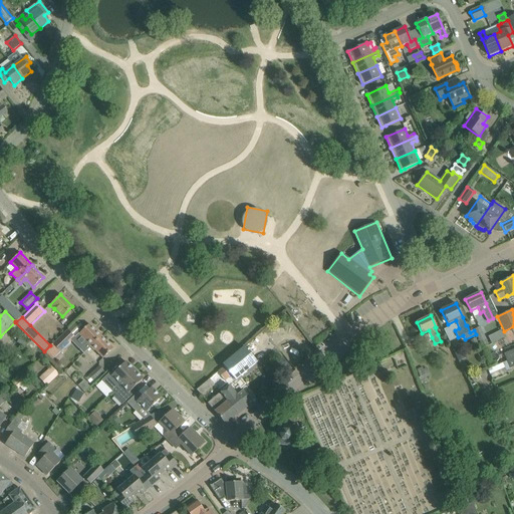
[(495,320),(490,323),(494,331),(500,328),(495,320)]
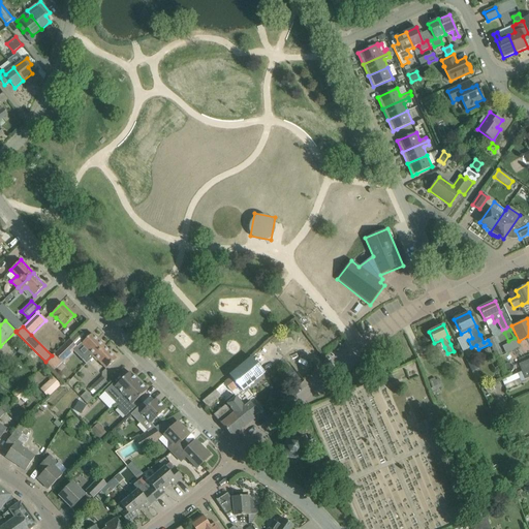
[(86,364),(93,356),(104,346),(92,334),(82,343),(83,345),(78,350),(84,358),(82,360),(86,364)]
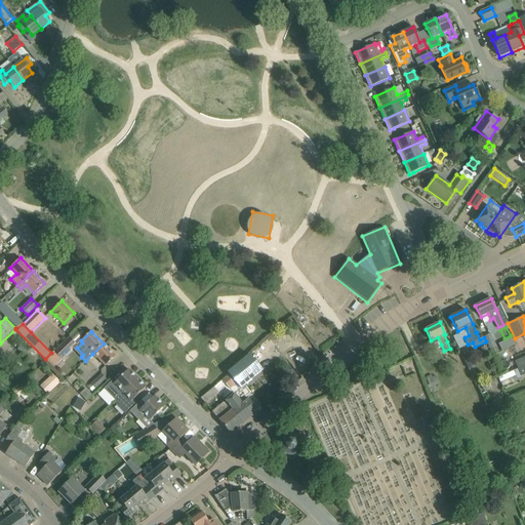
[(484,336),(492,354),(498,351),(490,333),(484,336)]
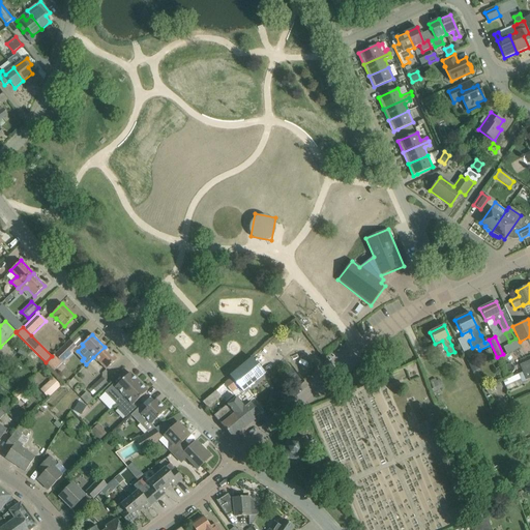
[(506,354),(520,347),(517,340),(503,346),(506,354)]
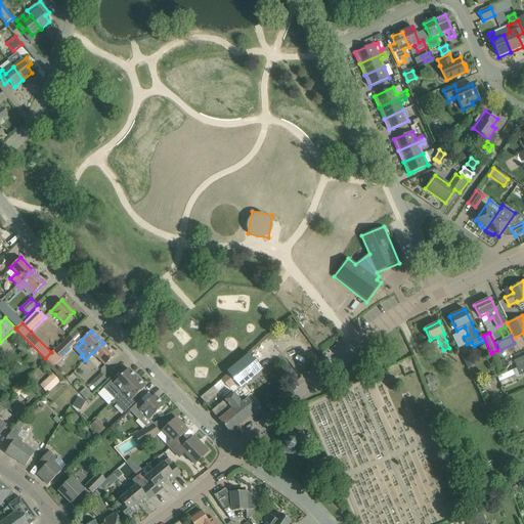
[(54,351),(55,353),(61,359),(77,344),(69,337),(54,351)]
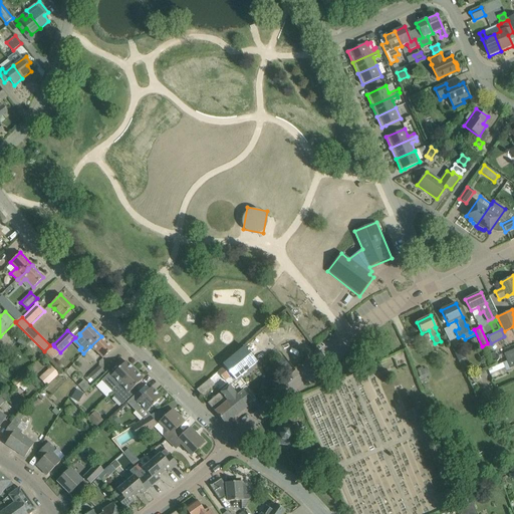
[(95,350),(103,358),(113,348),(101,336),(90,346),(94,351),(95,350)]
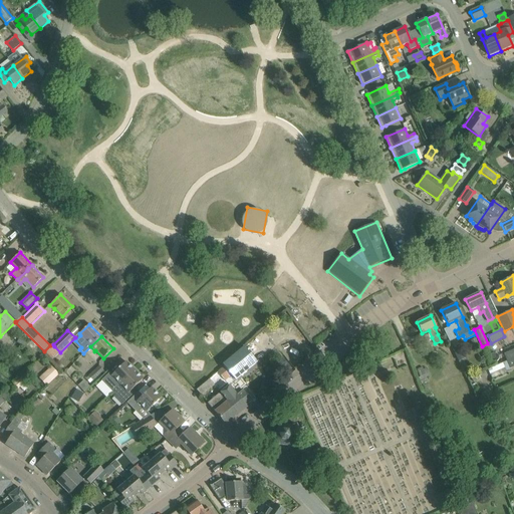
[(395,350),(403,344),(399,338),(390,345),(395,350)]
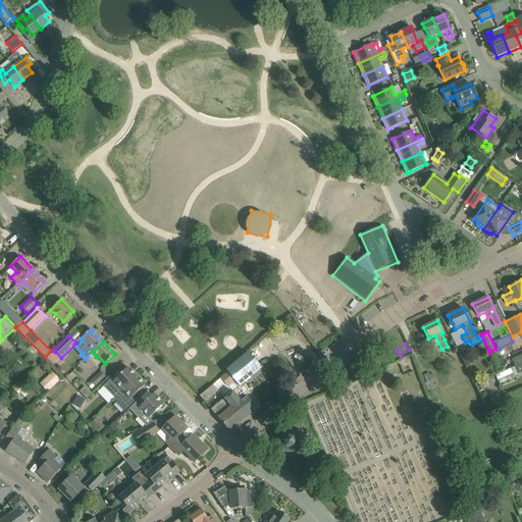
[(459,355),(461,358),(461,359),(464,365),(470,362),(465,352),(459,355)]
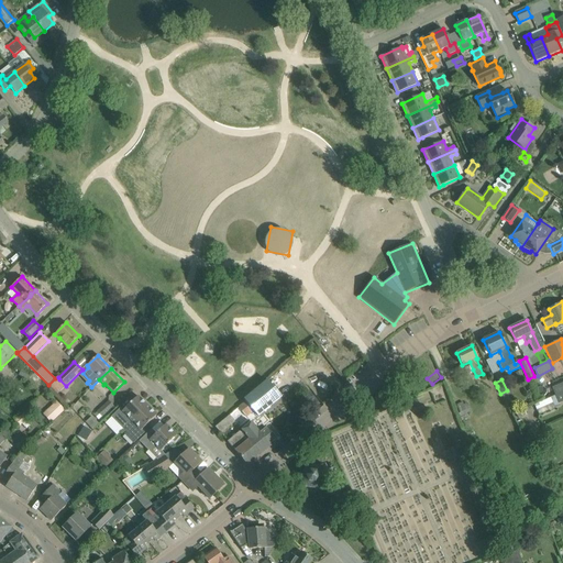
[(239,408),(245,417),(253,410),(258,416),(282,397),(267,381),(244,399),(246,401),(239,408)]
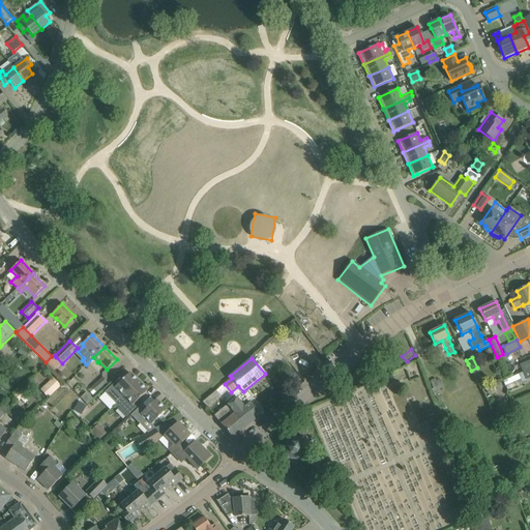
[(529,359),(520,364),(523,372),(529,369),(529,359)]
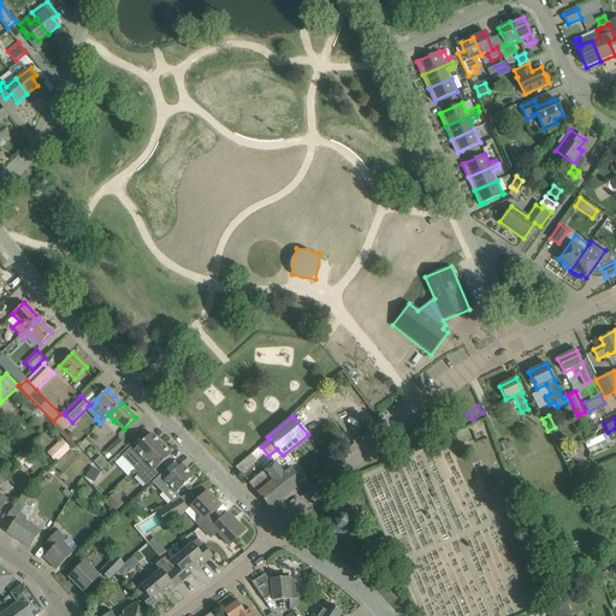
[(608,432),(597,437),(585,443),(590,454),(608,446),(606,445),(612,443),(611,440),(608,432)]
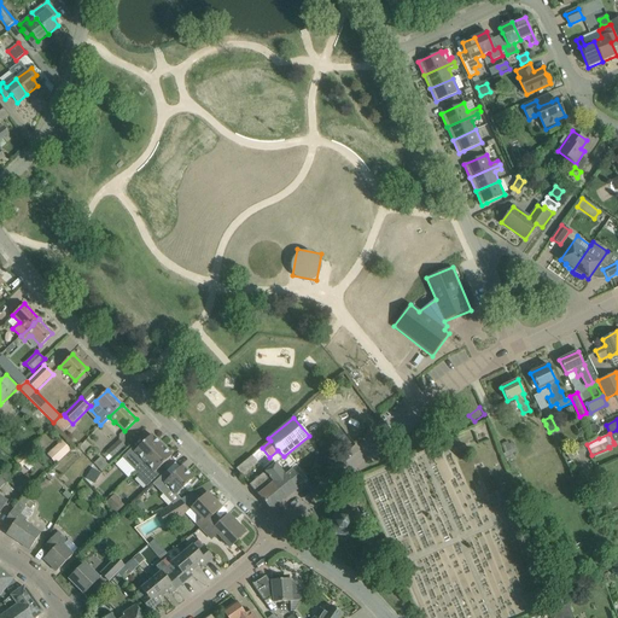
[(134,452),(140,458),(133,464),(138,468),(162,445),(152,435),(134,452)]
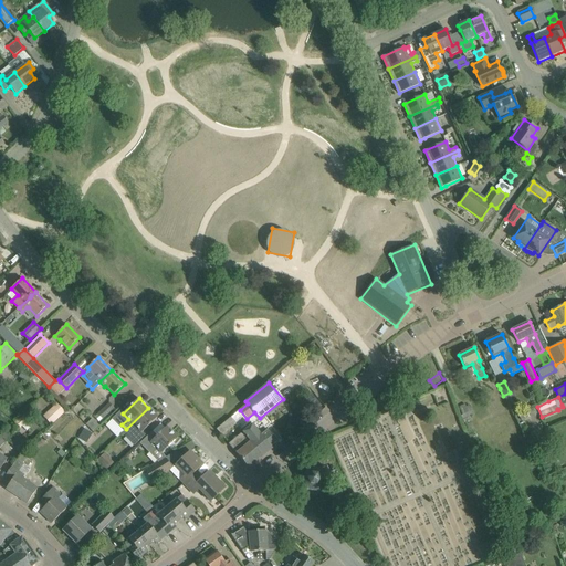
[(65,412),(58,404),(43,417),(51,426),(65,412)]
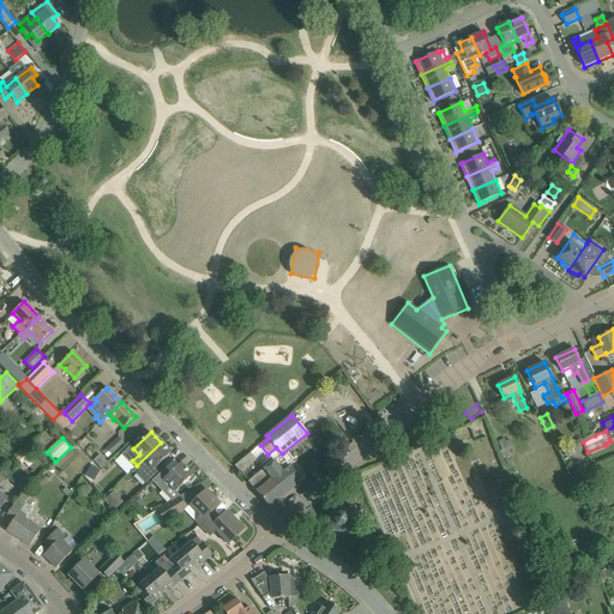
[(119,438),(103,452),(107,457),(124,443),(119,438)]
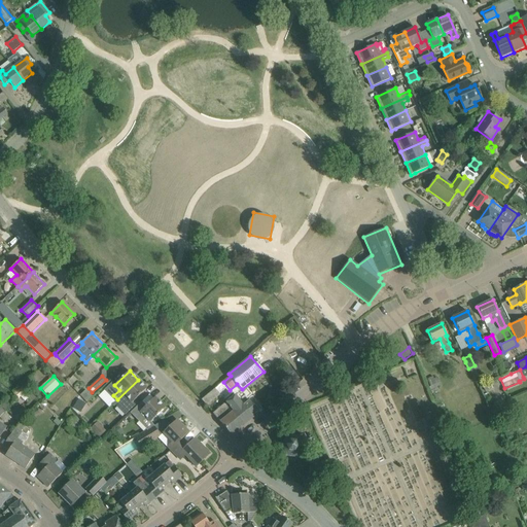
[(440,391),(438,387),(441,386),(437,377),(433,379),(432,376),(427,378),(432,393),(440,391)]
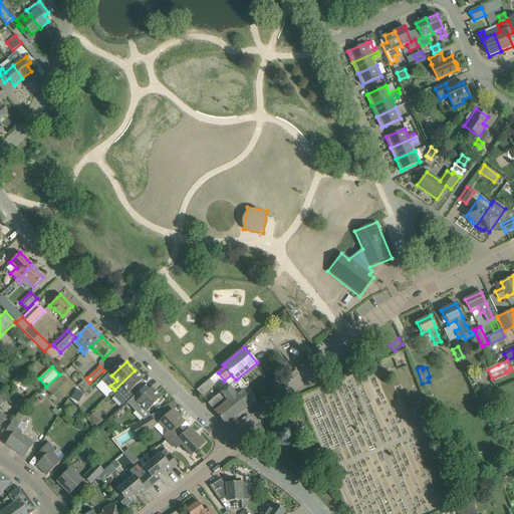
[(135,370),(114,390),(118,395),(124,389),(129,393),(143,378),(135,370)]
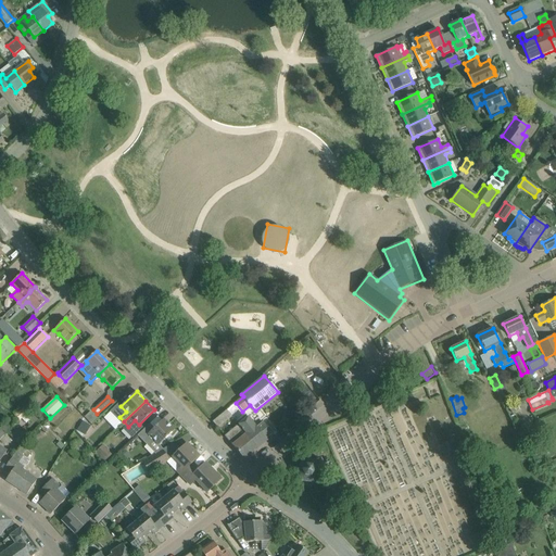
[(21,418),(26,414),(27,413),(26,413),(22,408),(22,407),(13,416),(19,421),(21,418)]
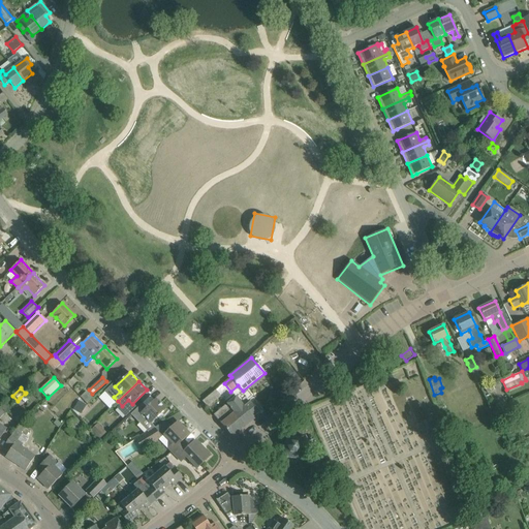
[(221,396),(216,390),(203,401),(208,407),(221,396)]
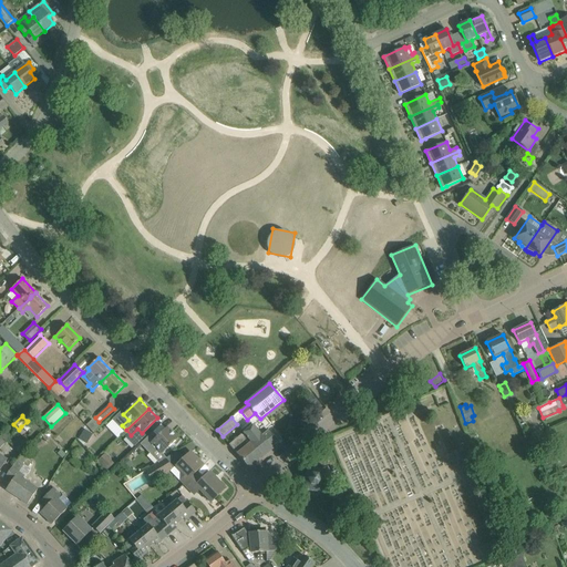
[(93,433),(95,431),(100,426),(93,420),(86,425),(93,433)]
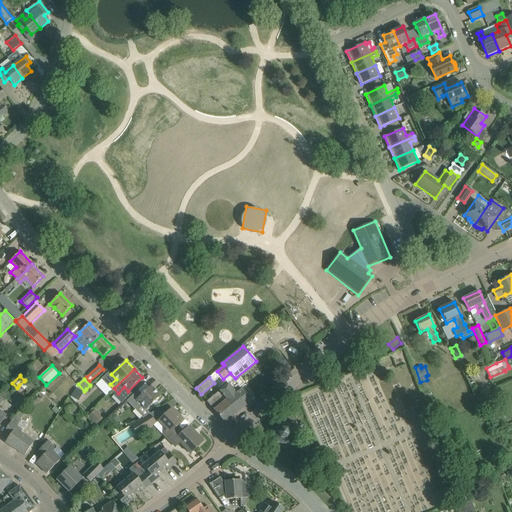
[(226,398),(238,412),(246,405),(245,404),(251,399),(242,388),(236,394),(226,382),(221,387),(222,389),(220,391),(226,398)]
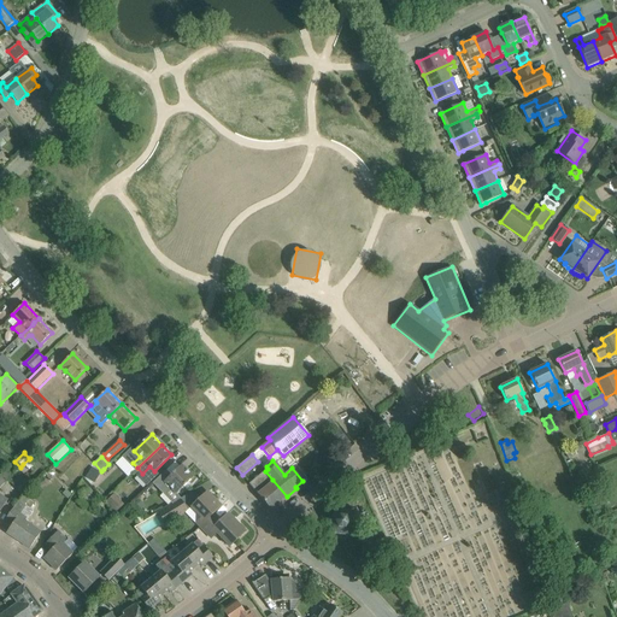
[(0,487),(0,488),(18,468),(12,462),(0,475),(0,487)]
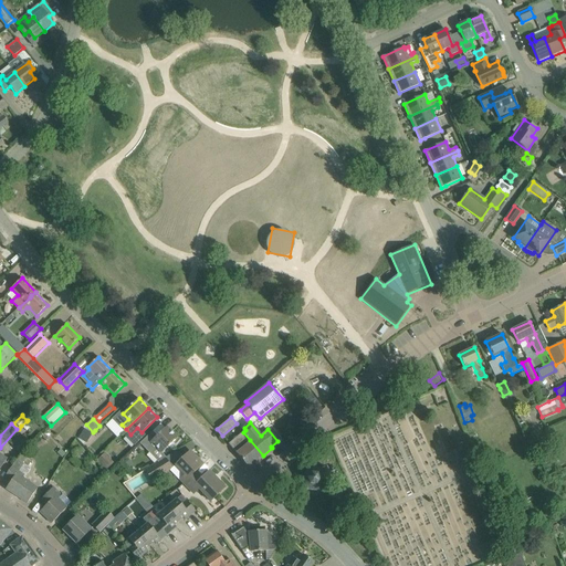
[(150,454),(157,449),(161,453),(177,438),(167,427),(157,437),(152,431),(140,443),(150,454)]
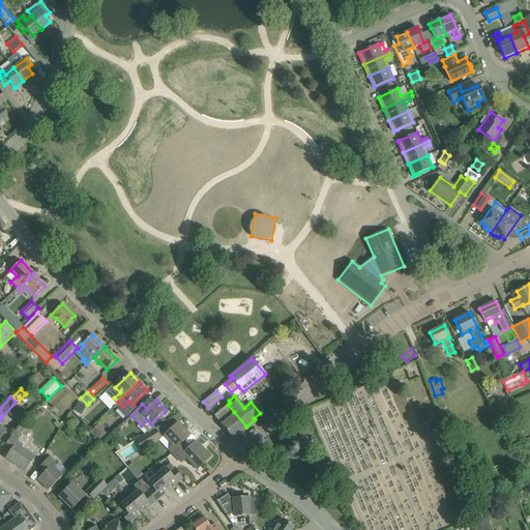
[(86,406),(79,402),(74,411),(81,415),(86,406)]
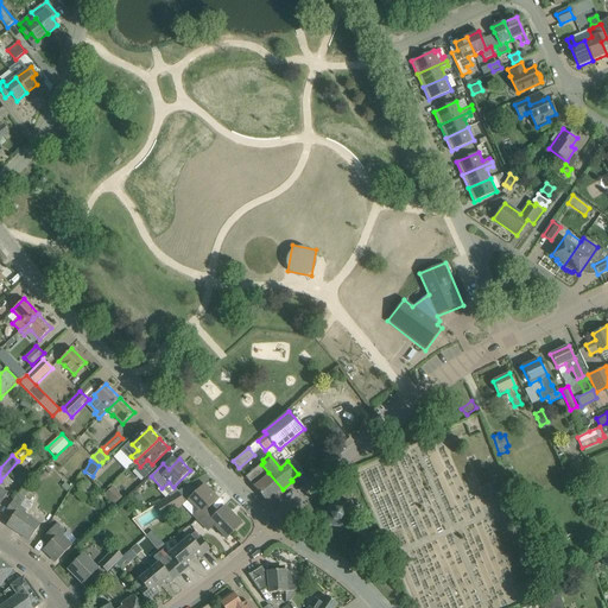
[(266,502),(283,489),(268,473),(261,464),(246,476),(254,487),(266,502)]
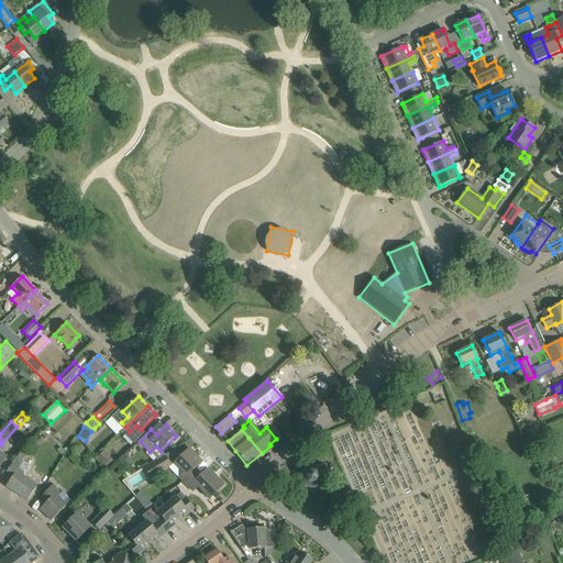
[(65,451),(61,446),(56,451),(62,455),(65,451)]
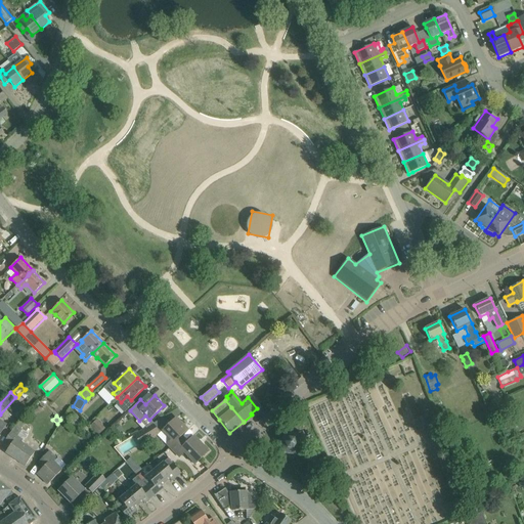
[(79,423),(74,417),(69,422),(74,427),(79,423)]
